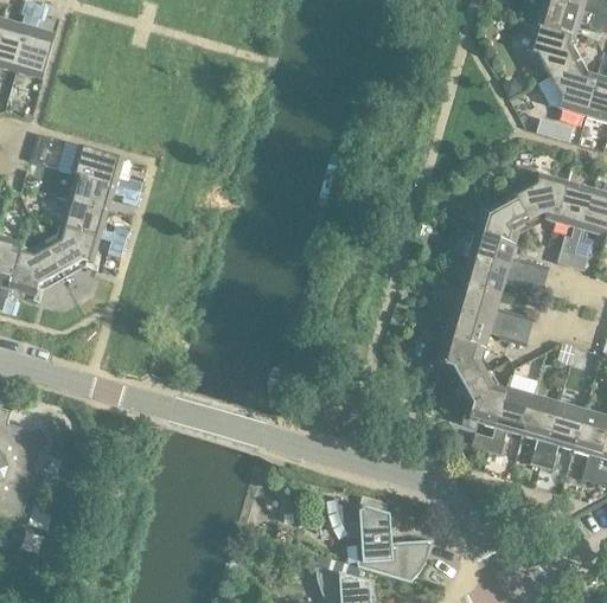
[(21,0),(20,6),(18,12),(24,14),(20,24),(2,19),(0,26),(0,66),(16,71),(36,2),(26,0),(21,0)]
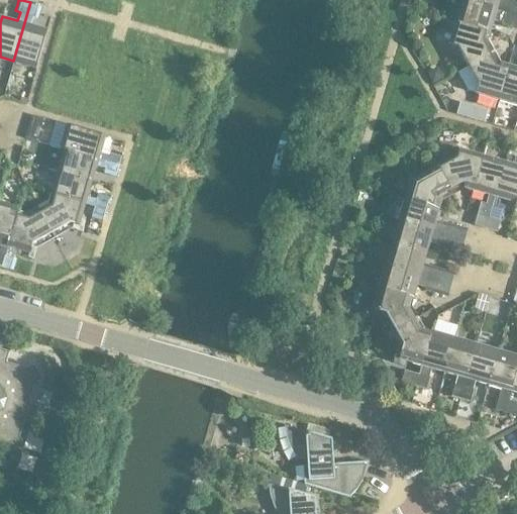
[(516,14),(470,0),(461,0),(455,20),(490,30),(495,14),(504,16),(502,21),(513,25),(516,14)]
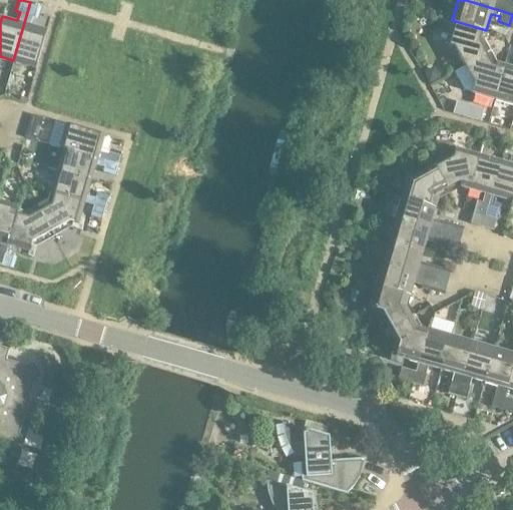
[(466,0),(512,14),(512,11),(512,1),(509,0),(505,0),(503,4),(494,2),(494,0),(466,0)]
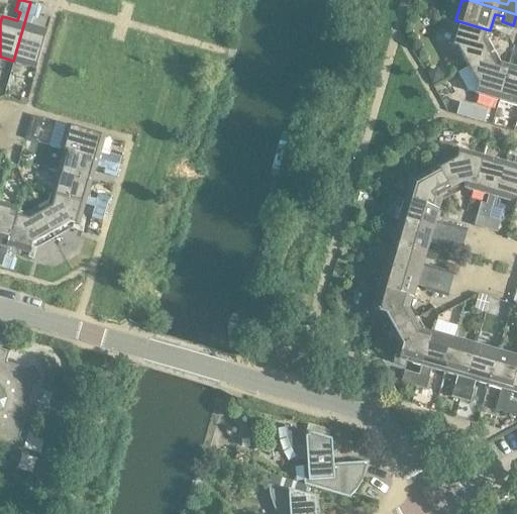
[(41,6),(30,2),(13,61),(36,67),(47,29),(30,24),(32,16),(37,17),(40,11),(41,6)]
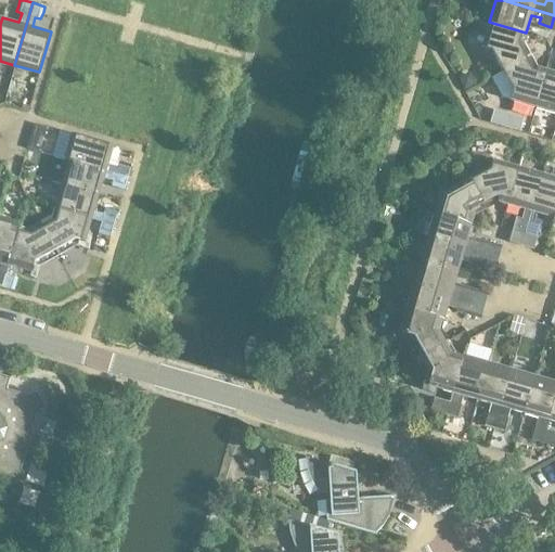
[(526,33),(489,22),(482,47),(491,49),(502,69),(525,58),(518,45),(519,40),(524,41),(526,33)]
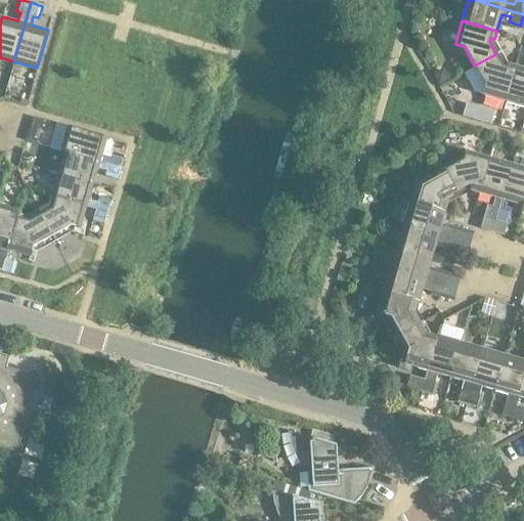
[(503,66),(495,54),(474,66),(484,84),(482,93),(505,99),(515,64),(508,62),(506,67),(503,66)]
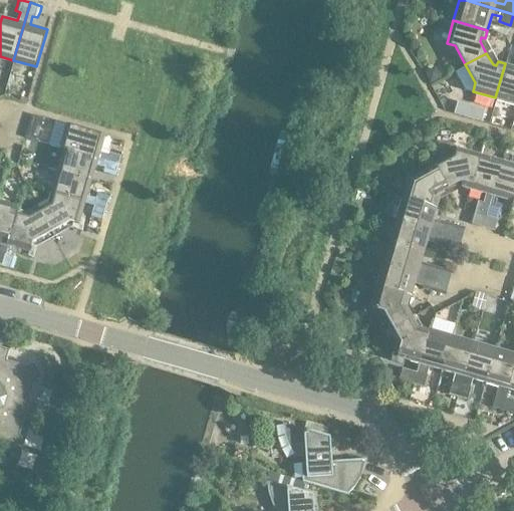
[(513,65),(505,63),(495,97),(513,102),(513,65)]
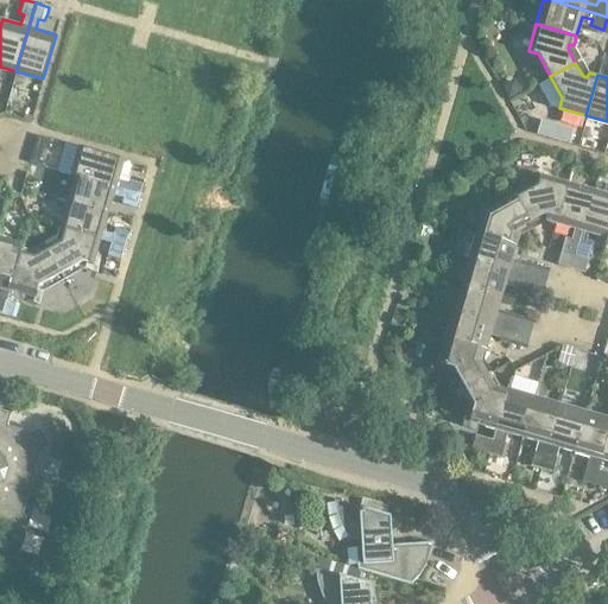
[(513,76),(501,83),(508,95),(520,88),(513,76)]
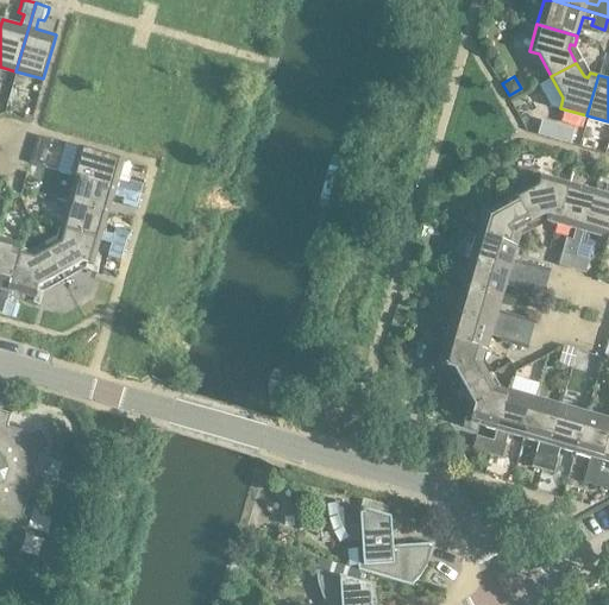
[(558,123),(553,137),(570,142),(573,127),(558,123)]
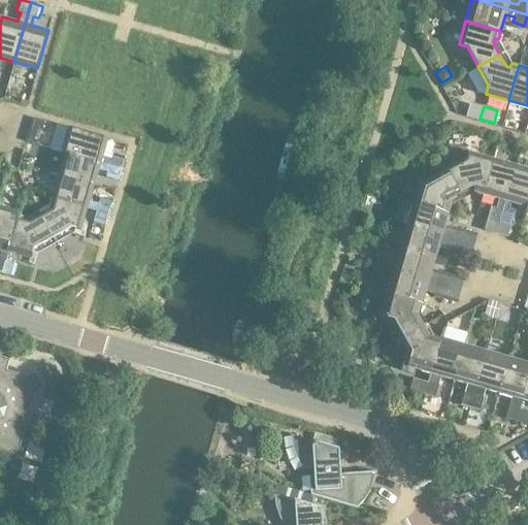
[(34,117),(27,140),(39,143),(46,120),(34,117)]
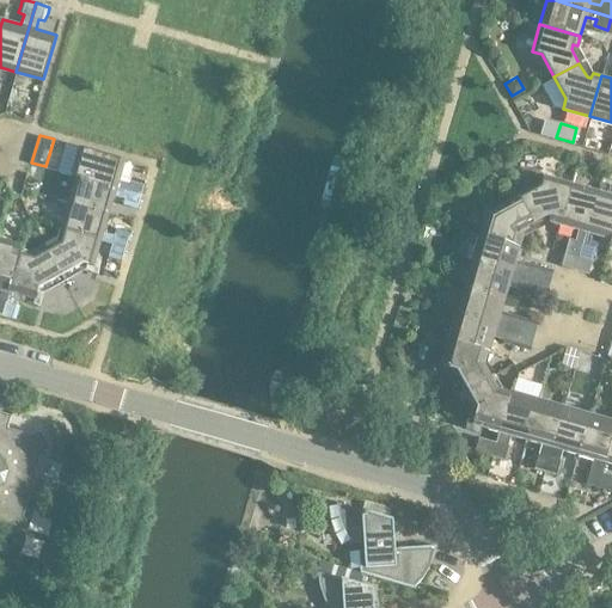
[(124,159),(80,146),(71,174),(75,176),(141,194),(145,179),(138,178),(130,176),(129,182),(118,179),(124,159)]
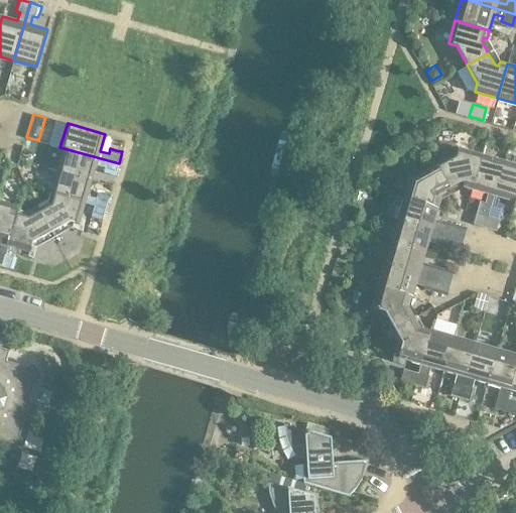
[(119,163),(63,148),(57,169),(92,179),(96,163),(105,166),(104,171),(116,174),(119,163)]
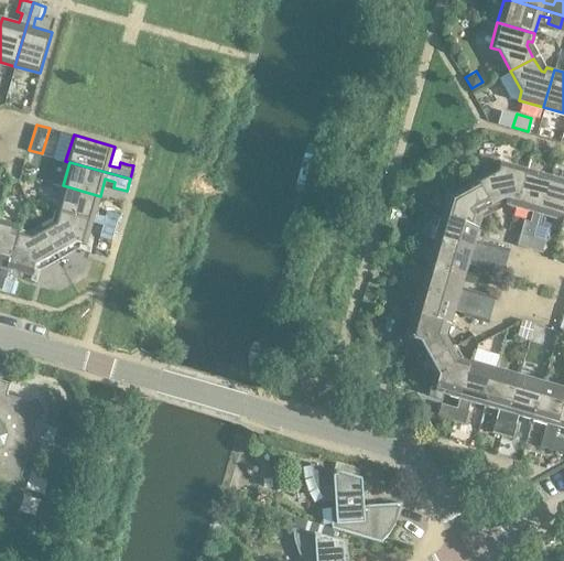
[(499,171),(478,183),(490,205),(503,197),(508,200),(507,204),(514,206),(527,169),(501,162),(499,171)]
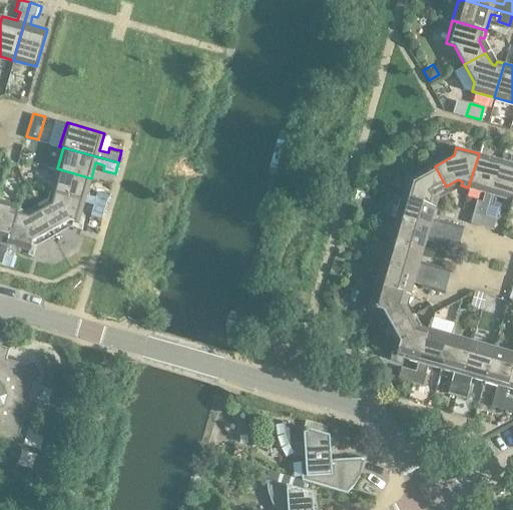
[(501,160),(479,153),(468,187),(484,192),(482,200),(477,199),(474,210),(486,213),(501,160)]
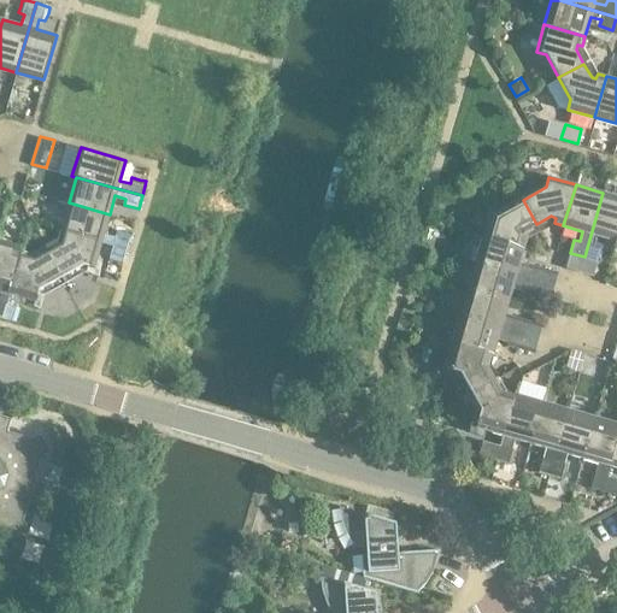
[(616,240),(616,196),(603,193),(585,257),(598,261),(601,247),(595,246),(599,235),(616,241),(616,240)]
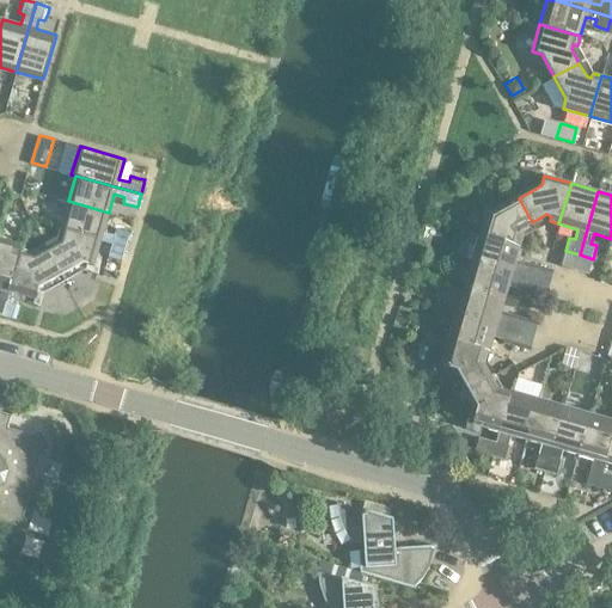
[(532,222),(519,198),(497,210),(487,207),(478,234),(519,245),(521,235),(516,234),(518,229),(532,222)]
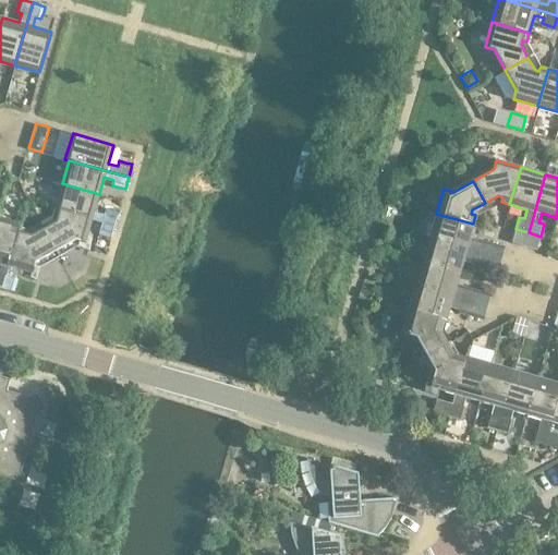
[(99,194),(62,183),(56,208),(60,209),(93,218),(101,220),(114,225),(119,212),(106,208),(104,214),(95,210),(99,194)]
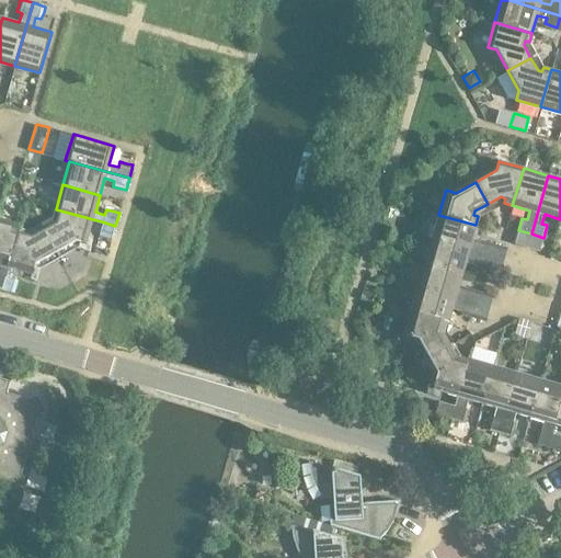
[(93,219),(60,211),(57,223),(44,230),(58,258),(86,243),(83,248),(89,250),(93,237),(88,236),(93,219)]
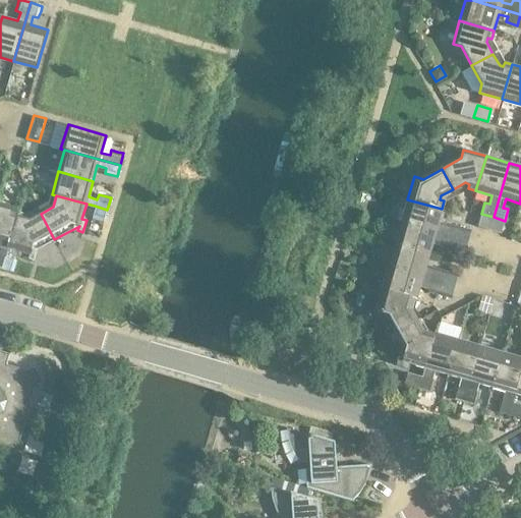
[(442,209),(407,199),(401,222),(456,237),(460,226),(459,226),(448,223),(447,225),(438,222),(442,209)]
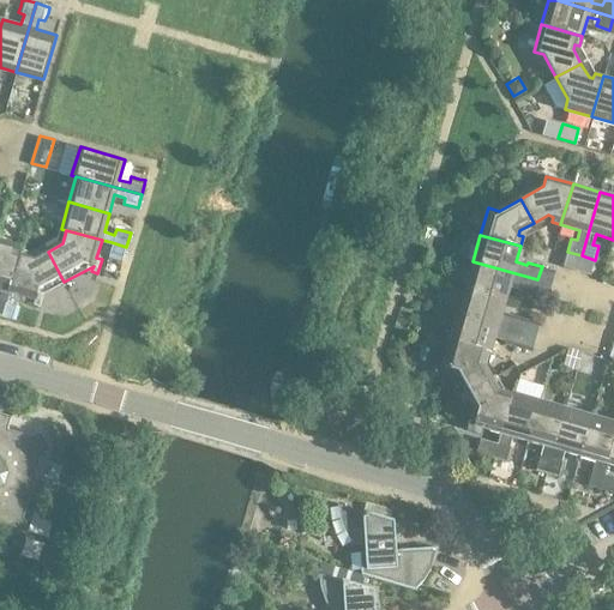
[(23,246),(0,239),(0,288),(1,289),(0,294),(0,313),(2,315),(6,301),(10,291),(20,255),(23,246)]
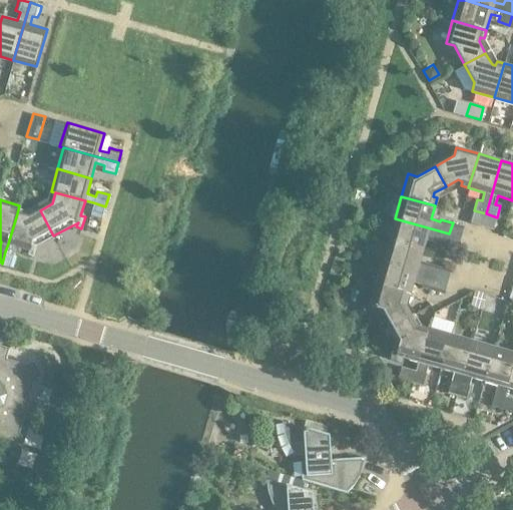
[(105,206),(93,202),(90,213),(102,217),(105,206)]
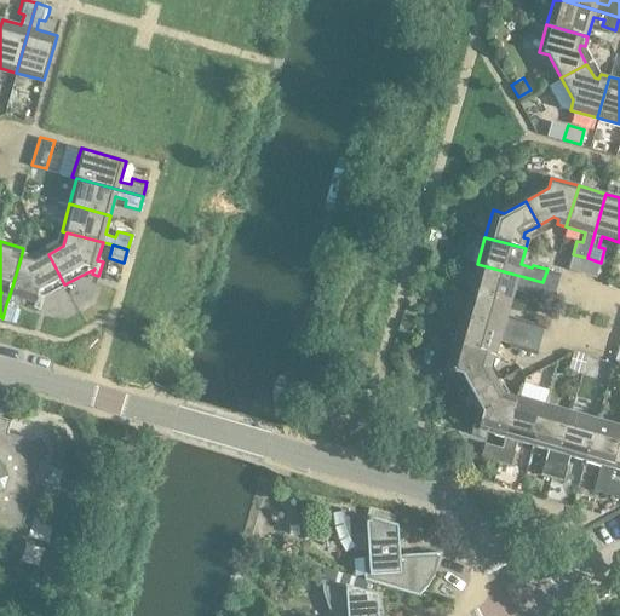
[(64,285),(49,254),(34,262),(21,258),(10,294),(27,299),(26,304),(34,306),(40,308),(41,301),(36,300),(64,285)]
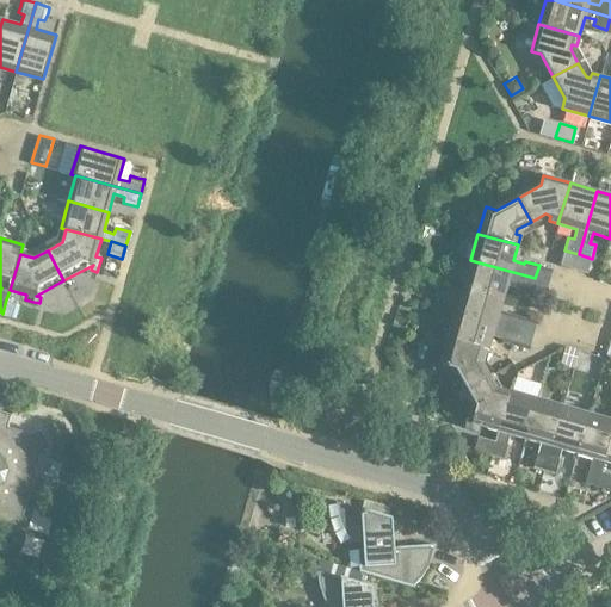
[(574,268),(579,254),(565,251),(561,265),(574,268)]
